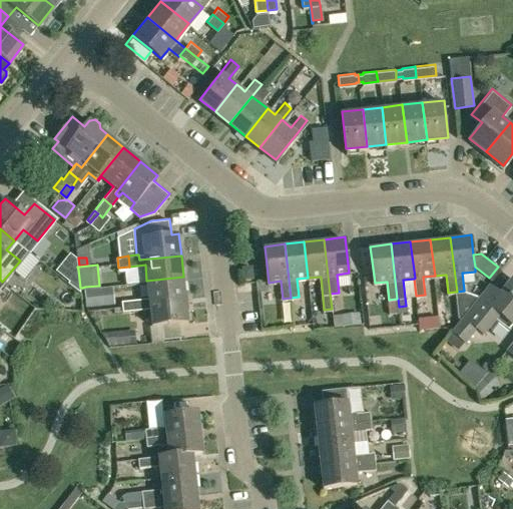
[(80,288),(78,270),(69,280),(68,282),(80,290),(80,288)]
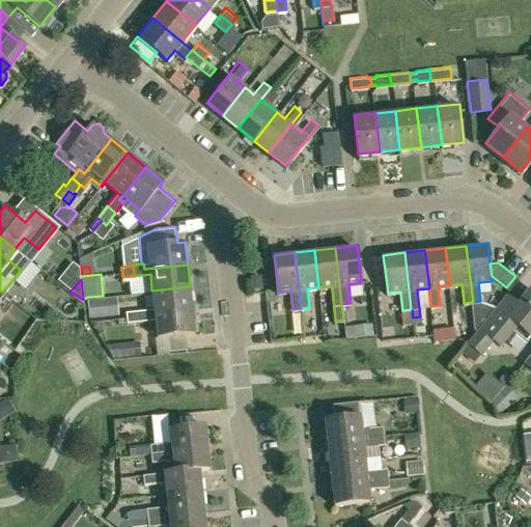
[(530,333),(530,285),(530,286),(518,302),(507,293),(496,306),(477,329),(468,341),(481,352),(492,337),(499,342),(505,335),(509,338),(520,326),(530,334),(530,333)]
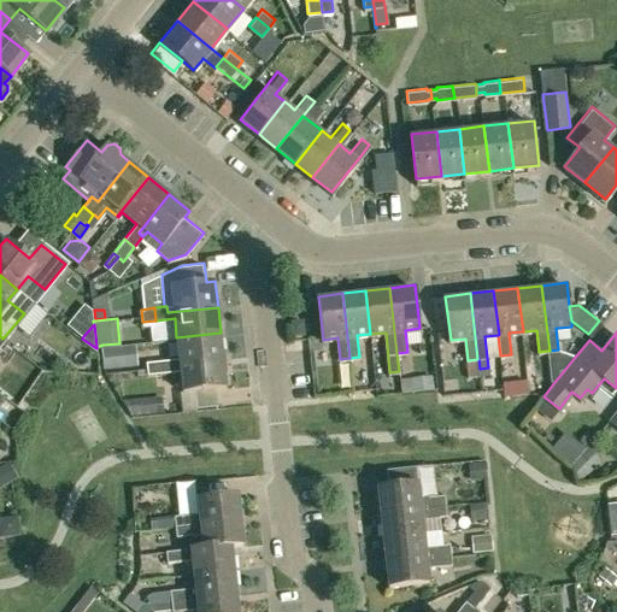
[(162,372),(174,371),(174,365),(224,359),(221,333),(176,337),(178,358),(160,359),(162,372)]
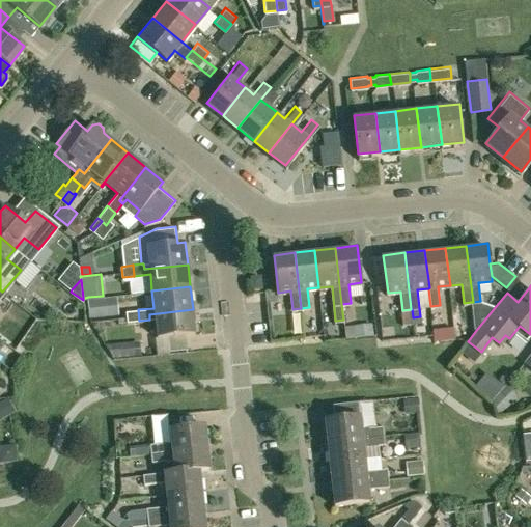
[(89,298),(90,315),(105,314),(103,297),(89,298)]
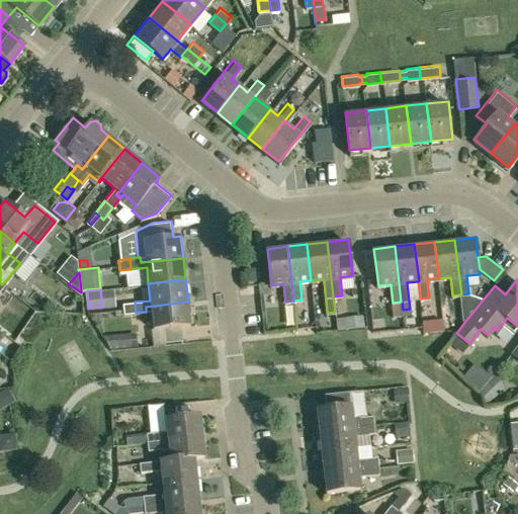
[(462,319),(465,321),(484,298),(468,293),(461,294),(459,294),(462,319)]
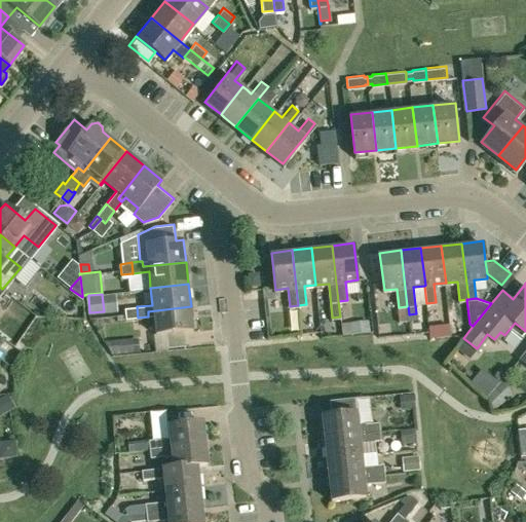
[(126,320),(138,318),(137,306),(125,308),(126,320)]
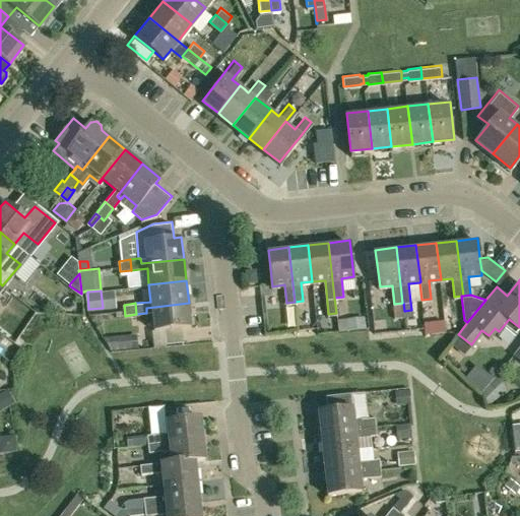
[(191,325),(189,303),(146,308),(146,313),(151,313),(153,329),(191,325)]
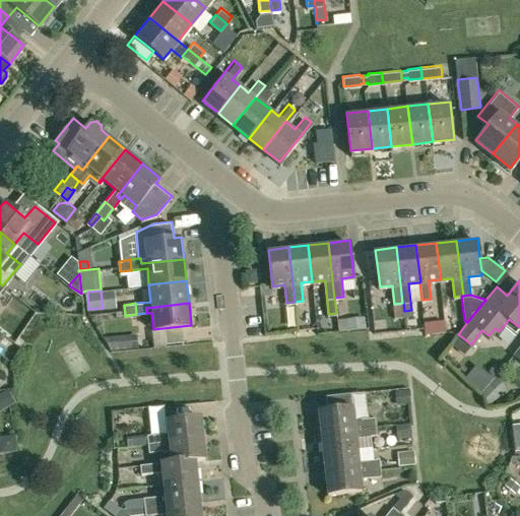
[(346,317),(347,328),(365,326),(364,315),(346,317)]
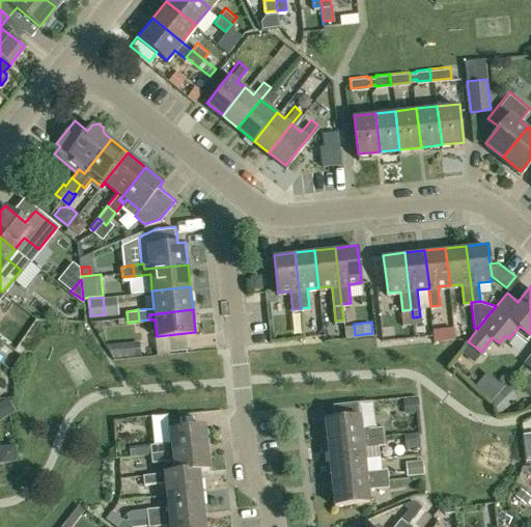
[(442,325),(444,336),(455,335),(453,324),(442,325)]
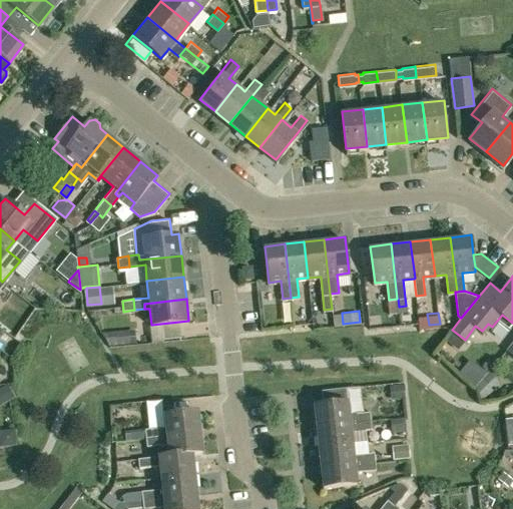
[(113,344),(129,343),(128,329),(111,330),(113,344)]
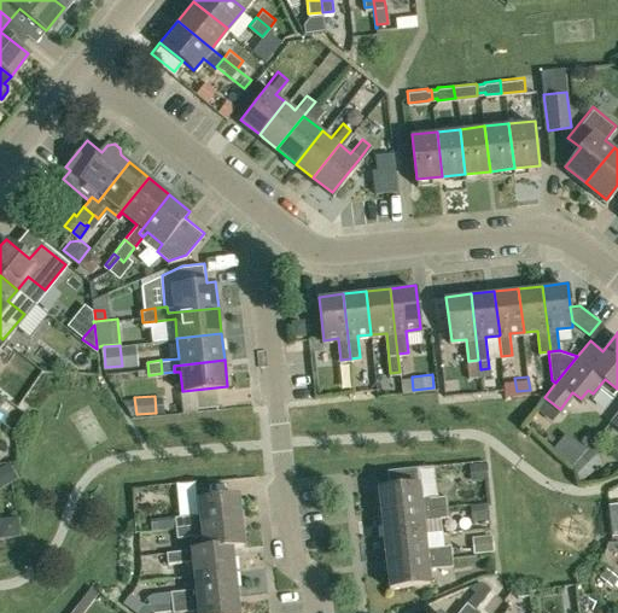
[(581,478),(604,460),(594,438),(575,462),(581,478)]
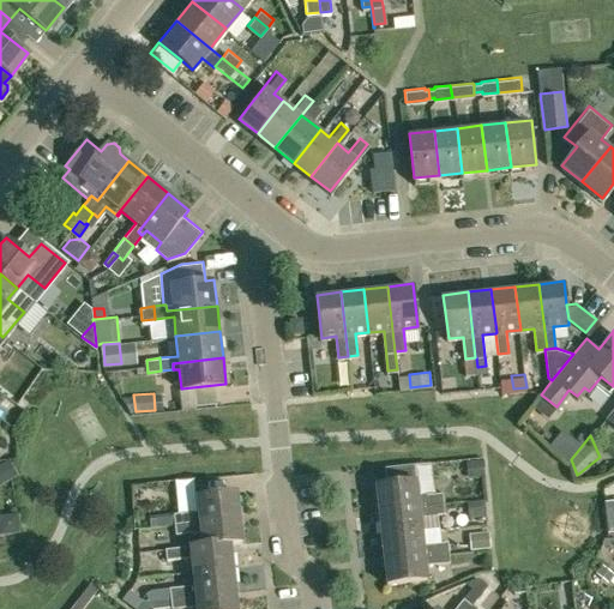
[(483,470),(481,456),(465,458),(467,471),(483,470)]
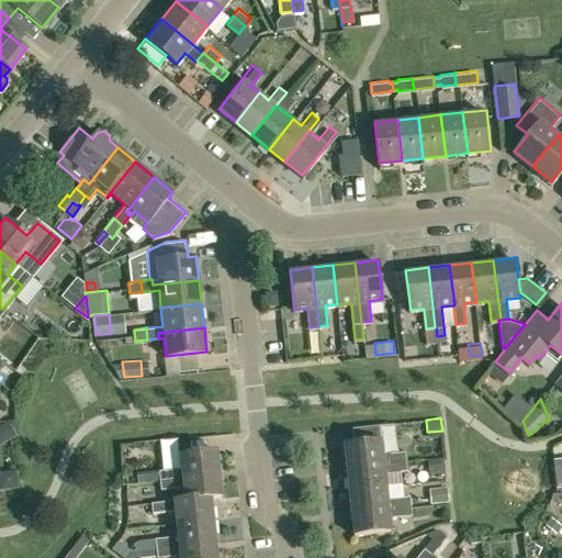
[(0,439),(15,432),(8,419),(0,422),(0,439)]
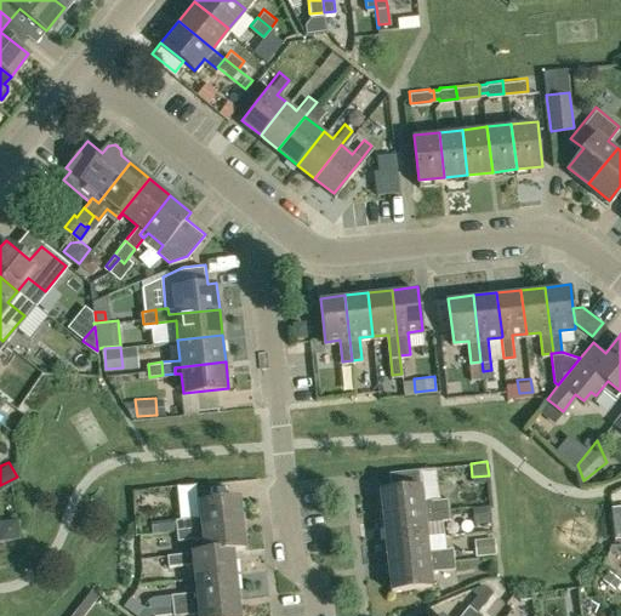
[(422,498),(420,484),(380,489),(382,514),(449,507),(448,496),(422,498)]
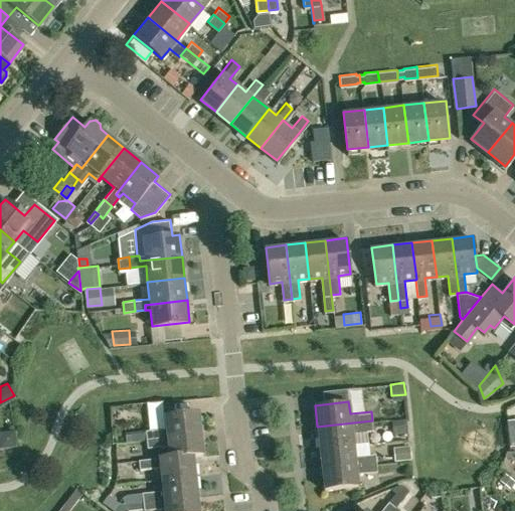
[(145,430),(146,438),(200,433),(198,411),(164,415),(165,428),(145,430)]
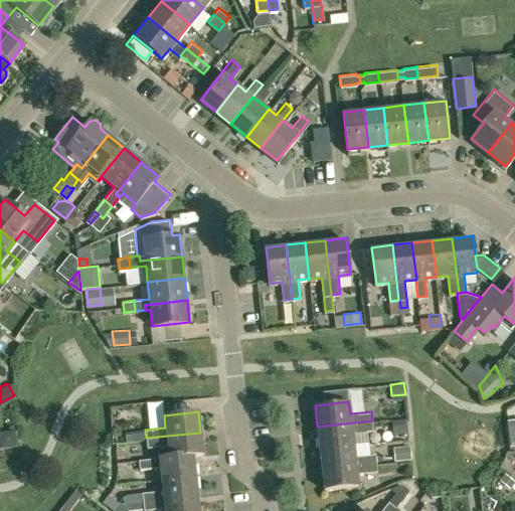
[(393,432),(408,431),(407,417),(391,419),(393,432)]
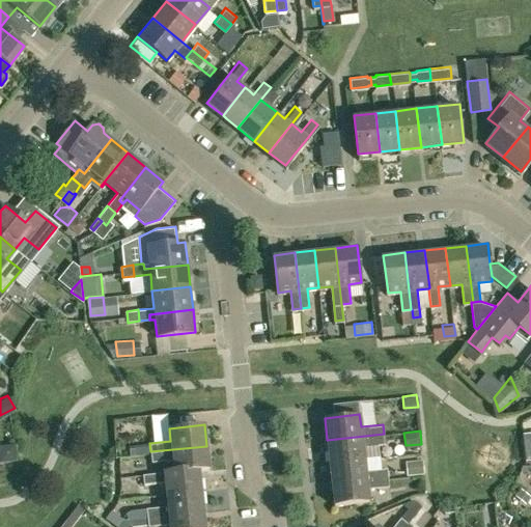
[(329,460),(363,456),(362,444),(385,442),(384,434),(327,440),(329,460)]
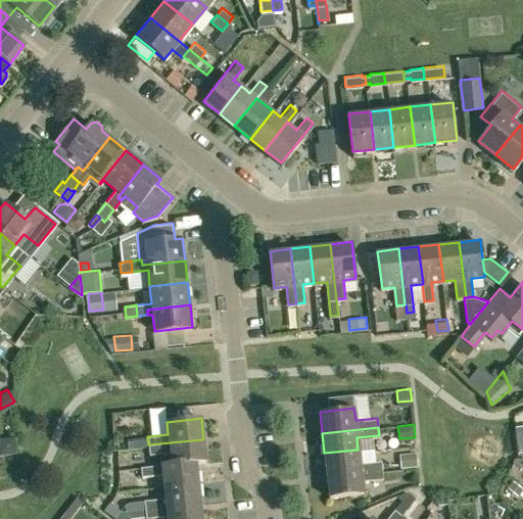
[(205,461),(203,439),(148,444),(149,455),(170,453),(172,464),(196,462),(205,461)]
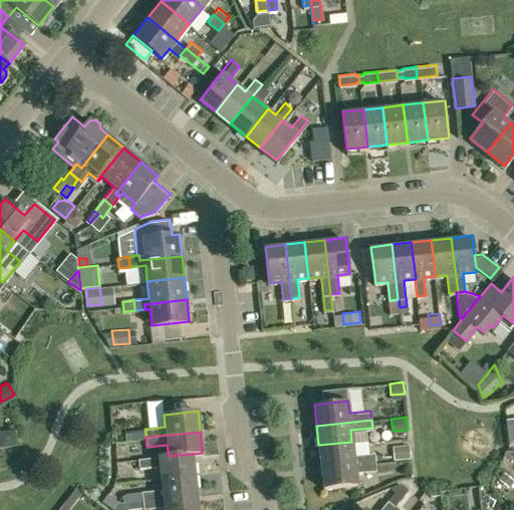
[(353,453),(351,442),(318,445),(321,466),(375,460),(374,451),(353,453)]
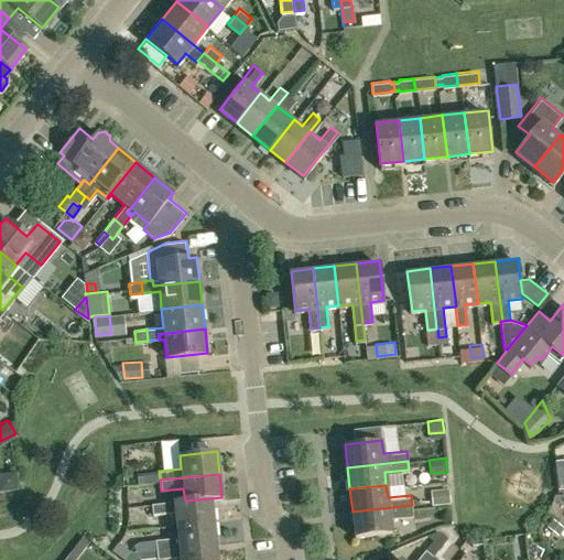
[(433,504),(451,502),(449,487),(432,488),(433,504)]
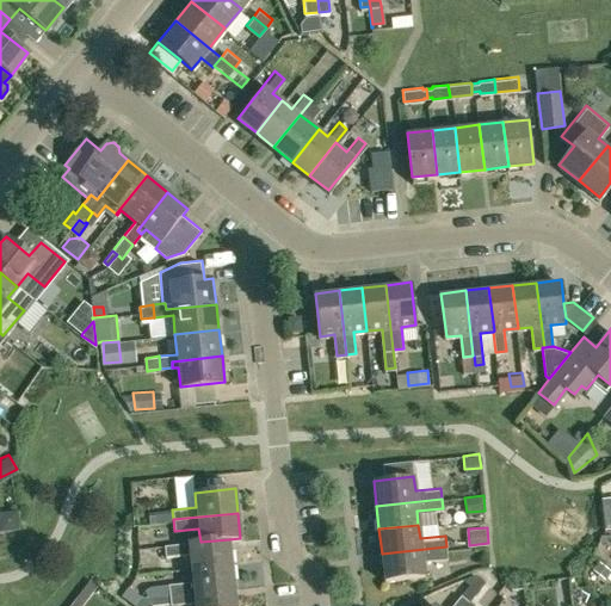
[(232,563),(229,539),(201,542),(164,545),(165,556),(190,554),(192,567),(232,563)]
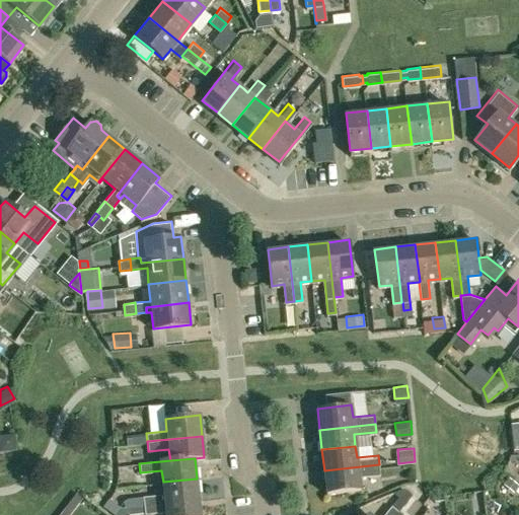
[(326,492),(360,488),(359,475),(380,473),(379,464),(324,470),(326,492)]
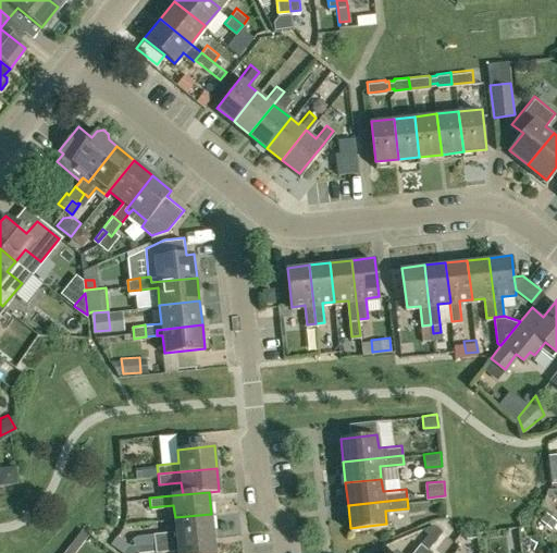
[(552,527),(556,519),(556,518),(546,510),(541,517),(552,527)]
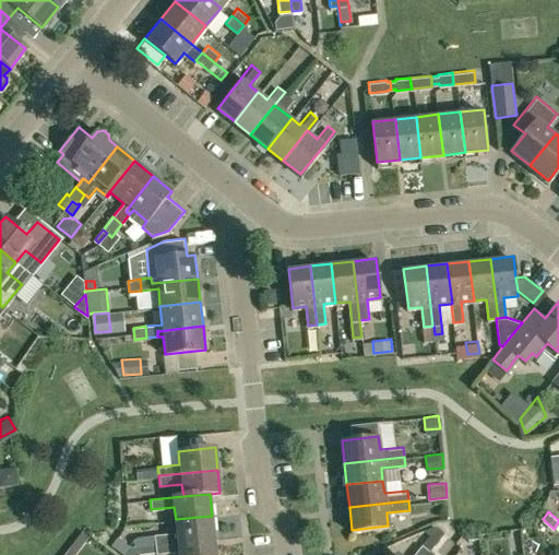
[(155,544),(214,538),(212,516),(176,519),(177,532),(154,534),(155,544)]
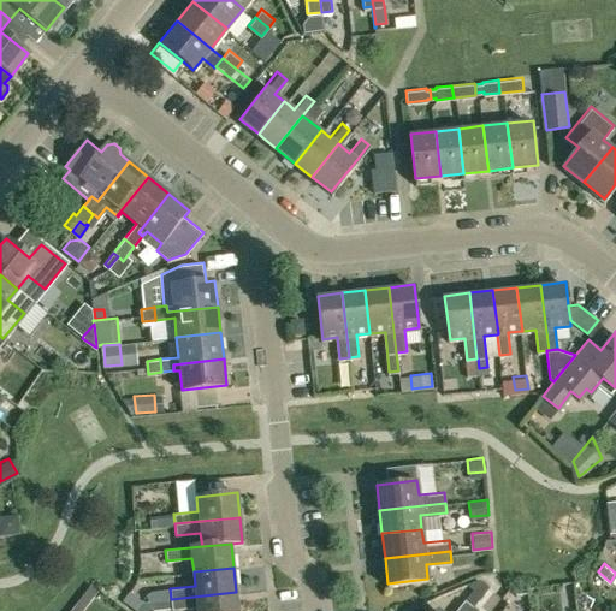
[(481,595),(490,585),(479,577),(467,583),(473,588),(481,595)]
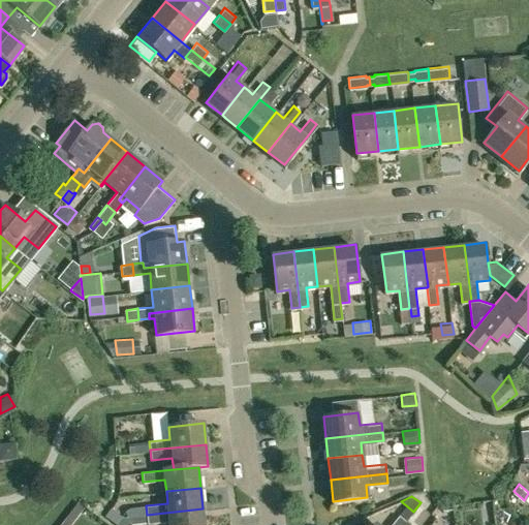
[(68,524),(84,505),(78,501),(58,524),(68,524)]
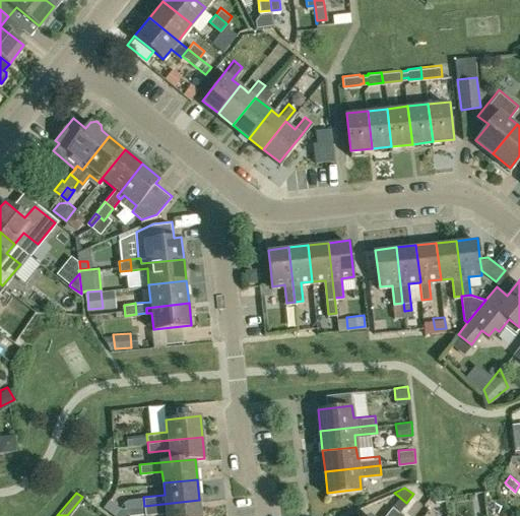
[(144,506),(143,497),(128,499),(123,502),(123,507),(144,506)]
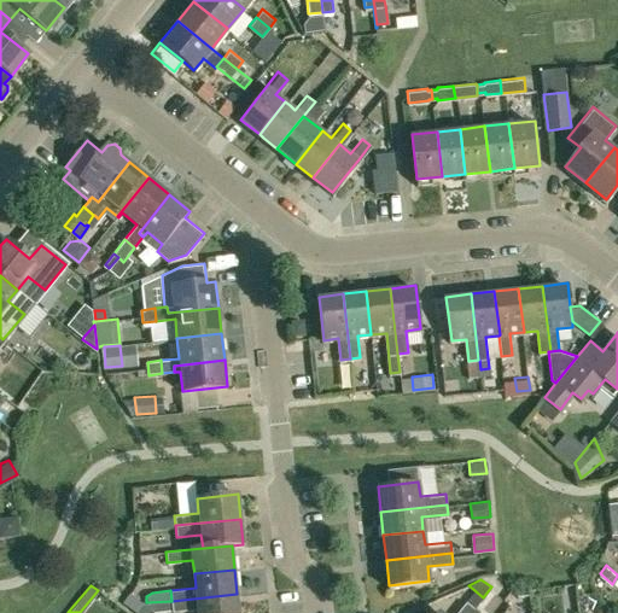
[(172,601),(146,602),(143,603),(136,611),(136,612),(138,612),(156,612),(153,611),(173,609),(173,612),(198,608),(198,612),(238,612),(237,594),(172,601)]
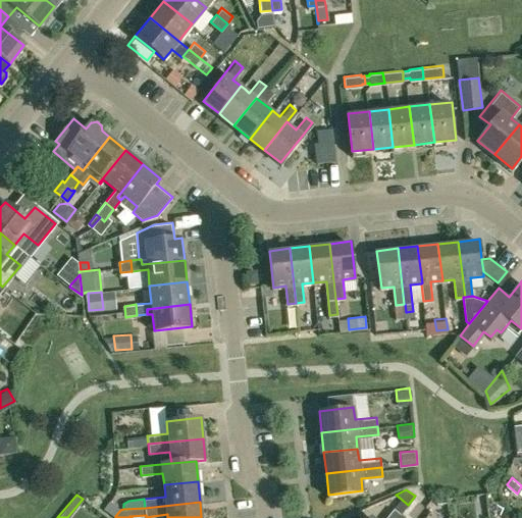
[(397,517),(401,513),(394,507),(383,517),(373,517),(370,516),(368,517),(397,517)]
